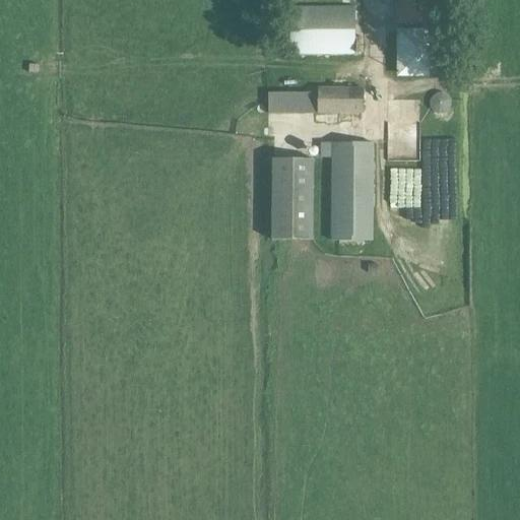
[(435,0),(393,0),(394,23),(435,23),(435,0)]
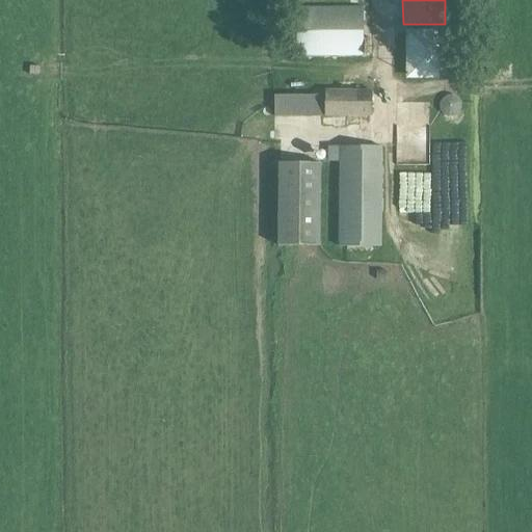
[(296,57),(364,56),(364,8),(296,8),(296,57)]
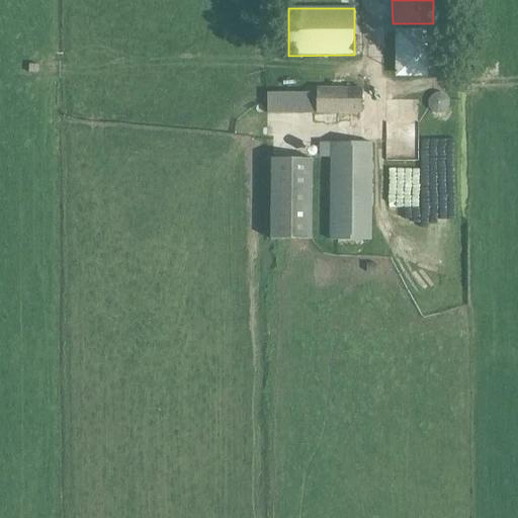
[(396,30),(396,76),(431,76),(431,30),(396,30)]
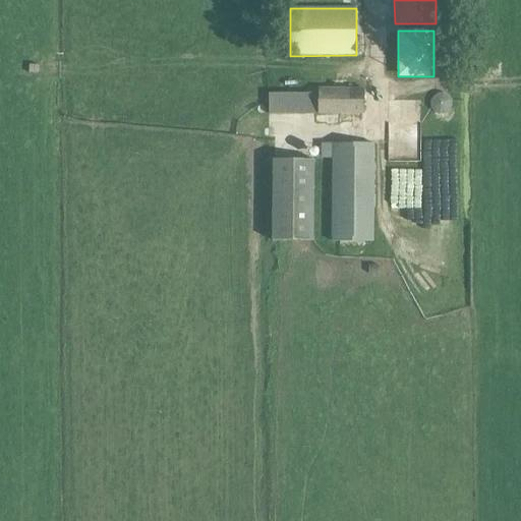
[(364,114),(364,89),(319,89),(319,94),(269,94),(269,114),(364,114)]
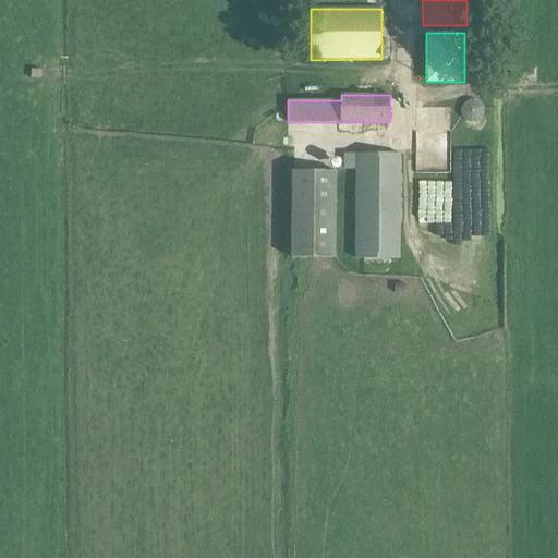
[(461,116),(465,121),(471,123),(477,122),(482,119),(484,113),(484,107),(481,101),(475,99),(469,100),(464,104),(461,109),(461,116)]
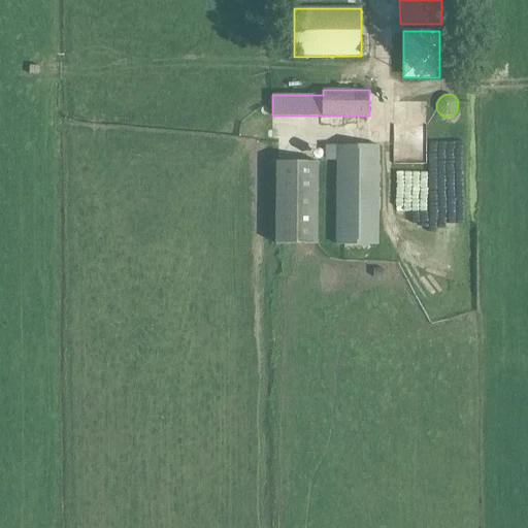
[(378,245),(378,244),(378,145),(327,145),(327,161),(336,161),(336,245),(378,245)]
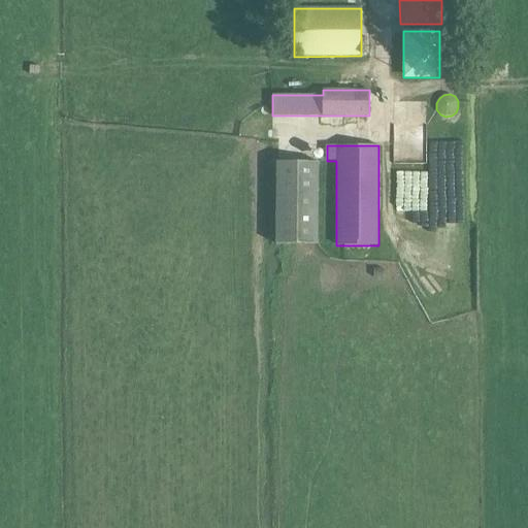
[(318,245),(318,163),(276,162),(275,245),(318,245)]
